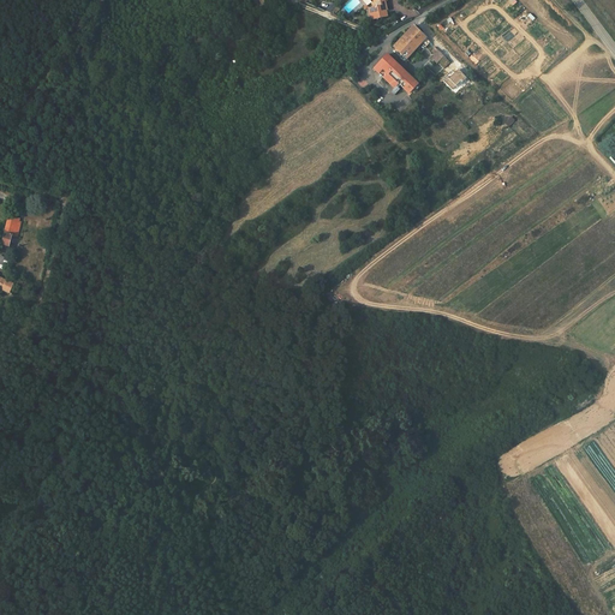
[(388,17),(387,11),(384,11),(383,5),(387,1),(388,0),(372,0),(374,1),(372,3),(374,7),(369,9),(371,21),(388,17)]
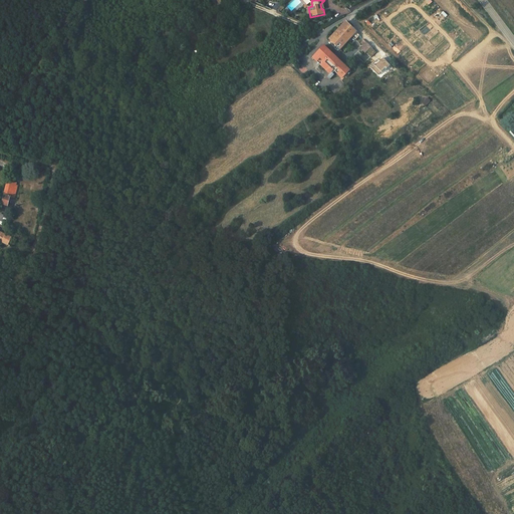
[(339,49),(355,32),(345,22),(329,39),(339,49)]
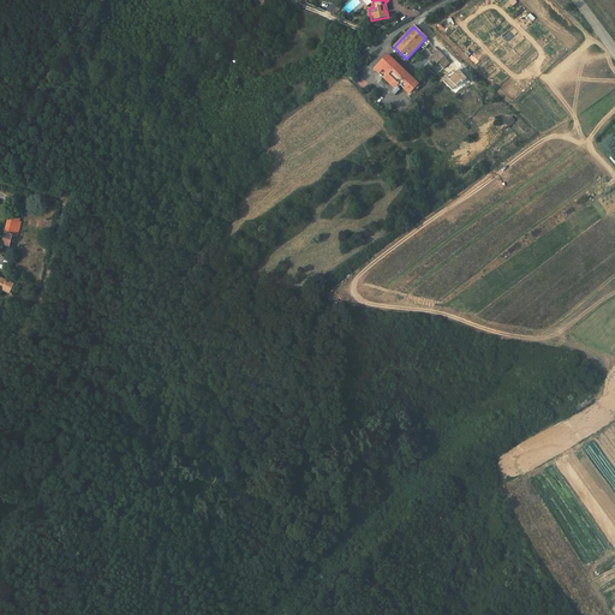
[(448,60),(436,48),(433,52),(436,54),(433,58),(437,63),(441,59),(445,64),(448,60)]
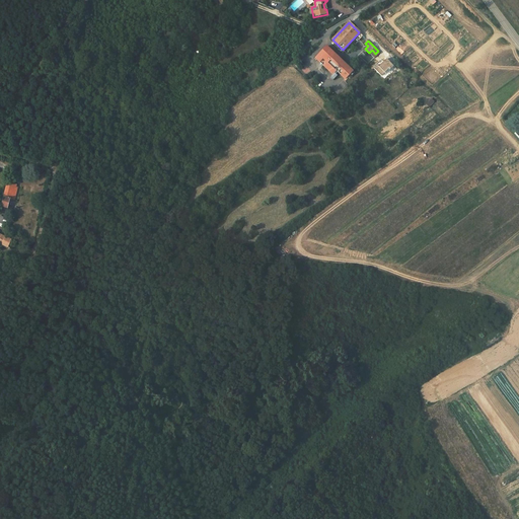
[(319,55),(320,56),(329,64),(334,68),(341,60),(326,47),(319,55)]
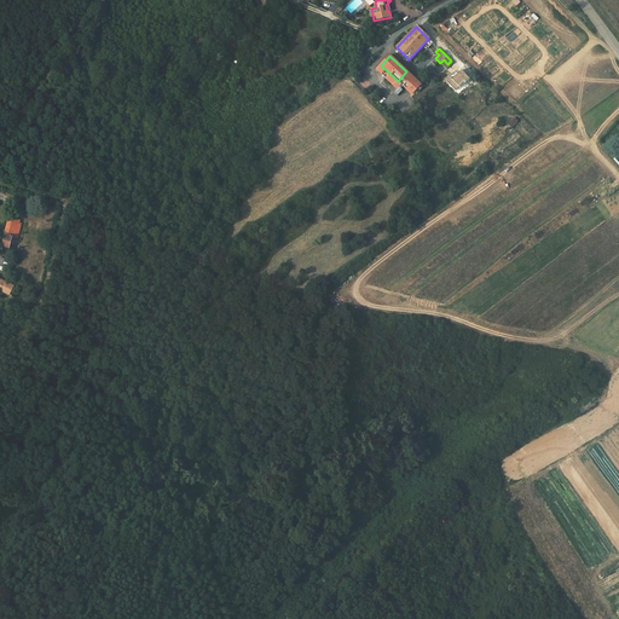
[(393,76),(382,67),(377,70),(388,81),(393,76)]
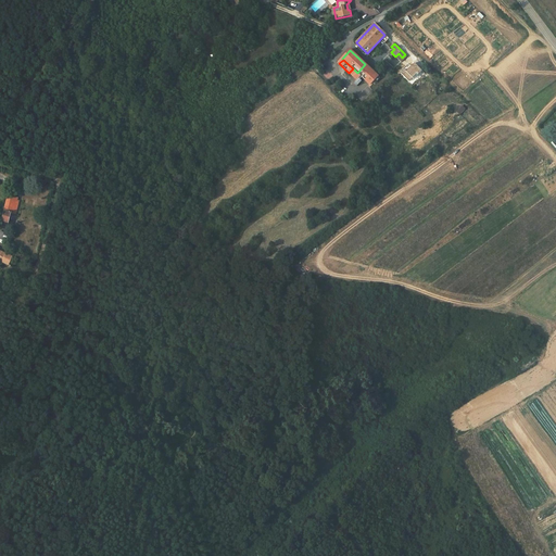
[(365,64),(357,73),(369,85),(377,76),(365,64)]
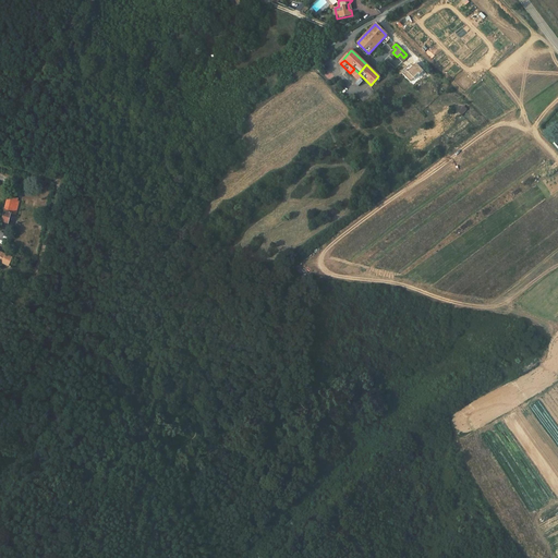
[(374,87),(381,79),(378,76),(371,85),(374,87)]
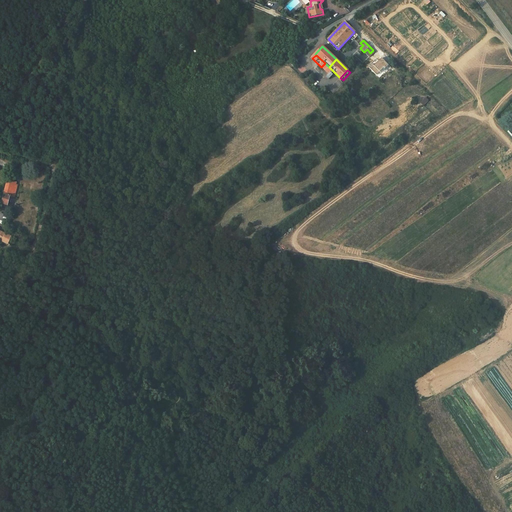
[(390,72),(385,78),(391,84),(397,78),(390,72)]
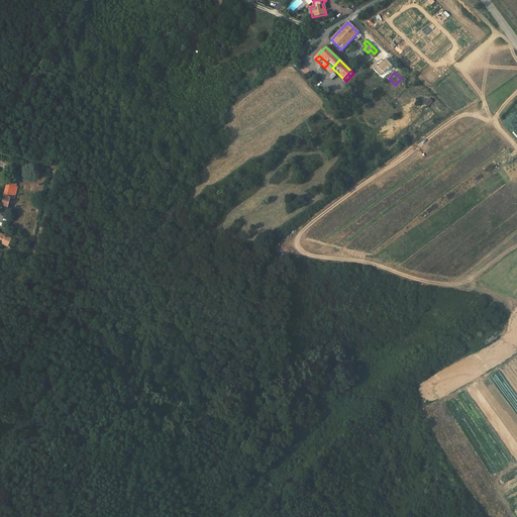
[(13,186),(13,184),(8,182),(2,205),(7,207),(10,198),(14,199),(17,188),(15,187),(13,186)]
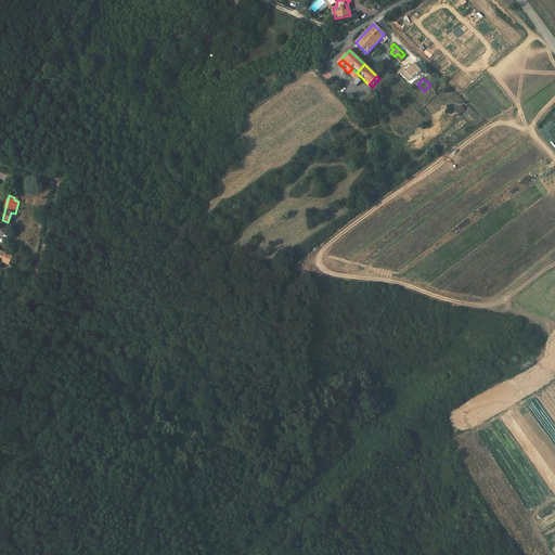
[(11,257),(0,250),(0,262),(2,263),(2,261),(8,263),(11,257)]
